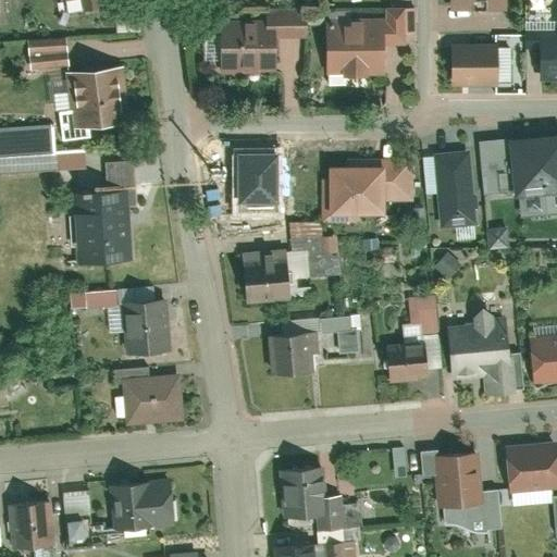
[(67,0),(69,5),(83,2),(85,15),(112,9),(110,0),(67,0)]
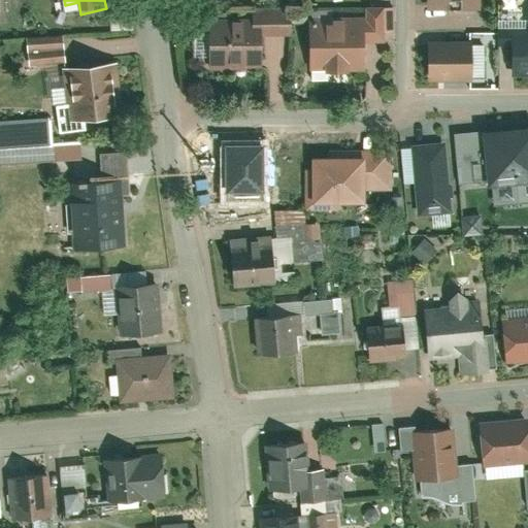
[(425,0),(426,12),(481,12),(480,0),(425,0)]
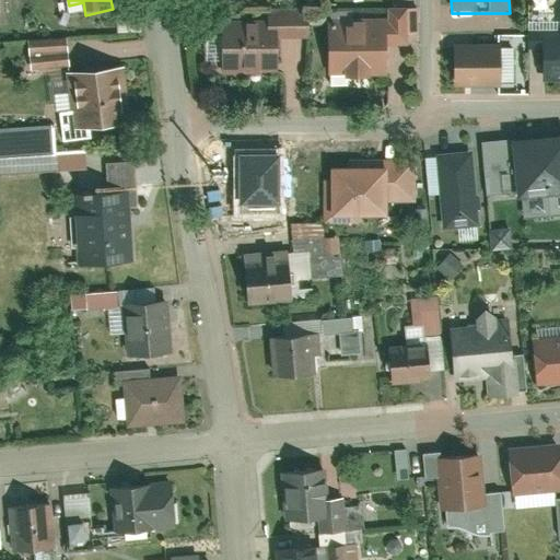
[(121,21),(142,20),(141,7),(121,8),(121,21)]
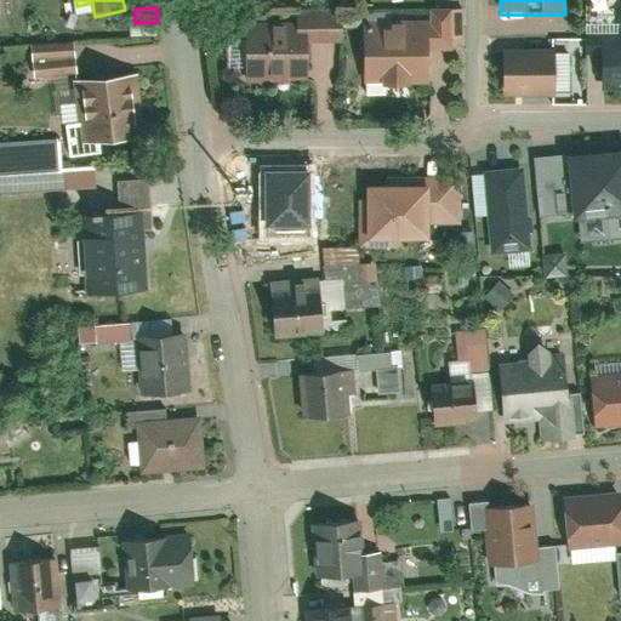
[(305,85),(305,46),(342,46),(342,10),(295,10),(295,34),(243,34),(243,85),(263,85),(263,89),(284,89),(284,85),(305,85)]
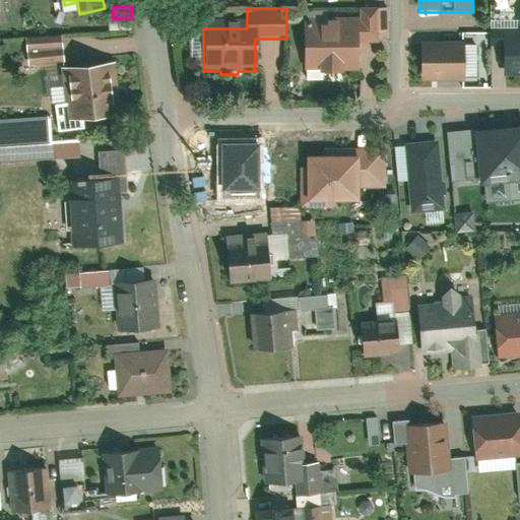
[(304,19),(303,65),(321,65),(321,71),(338,71),(338,64),(355,64),(356,19),(304,19)]
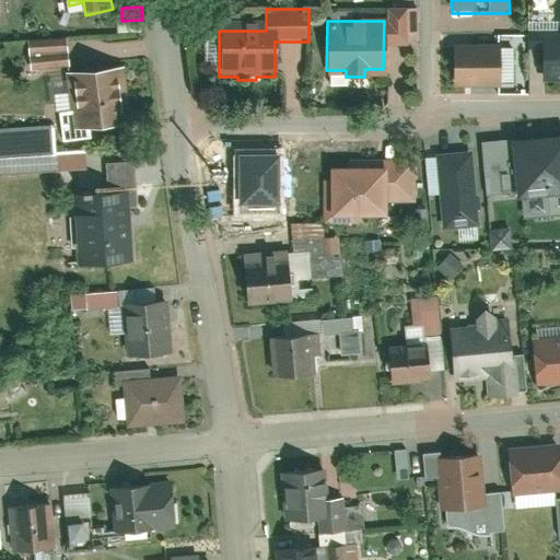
[(559,37),(540,38),(540,84),(559,83),(559,37)]
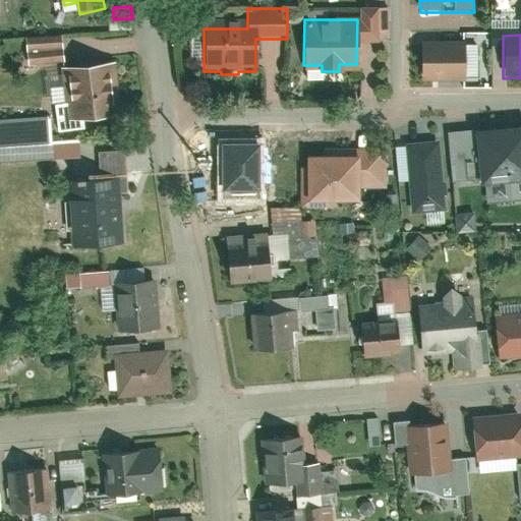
[(30,41),(32,63),(68,61),(67,39),(30,41)]
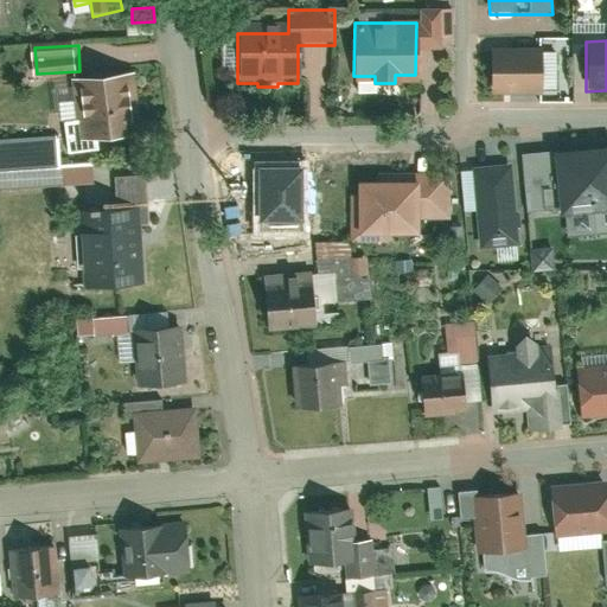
[(487,95),(541,96),(542,52),(489,52),(487,95)]
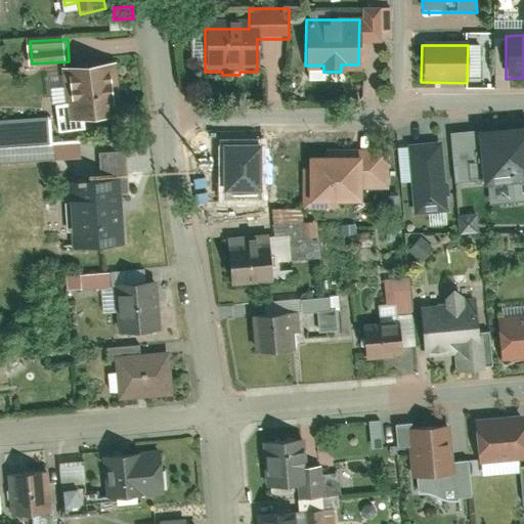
[(120,63),(63,69),(69,126),(125,122),(120,63)]
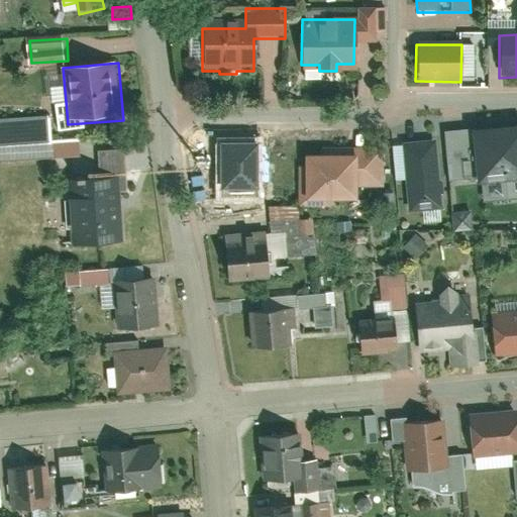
[(53,115),(0,117),(0,153),(54,151),(53,115)]
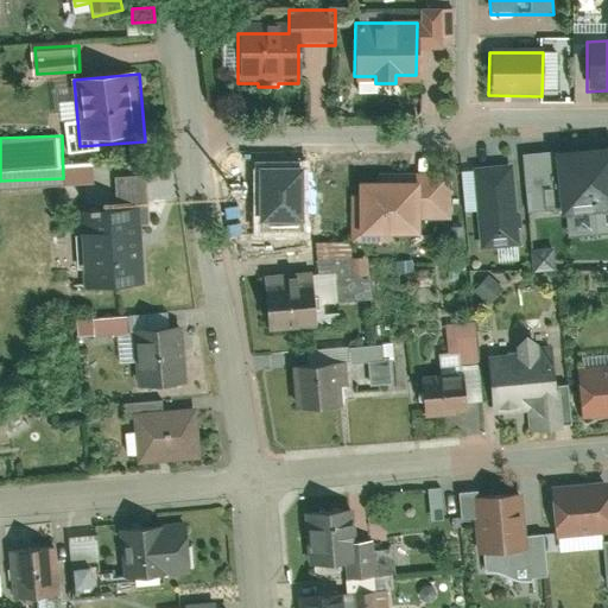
[(607,232),(607,135),(518,146),(525,206),(564,202),(568,236),(607,232)]
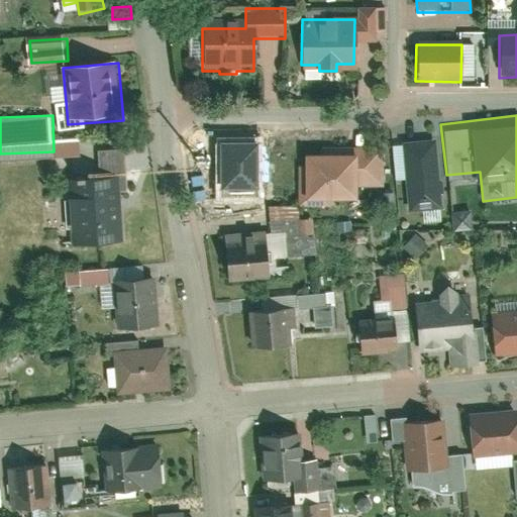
[(438,204),(433,136),(401,139),(407,207),(438,204)]
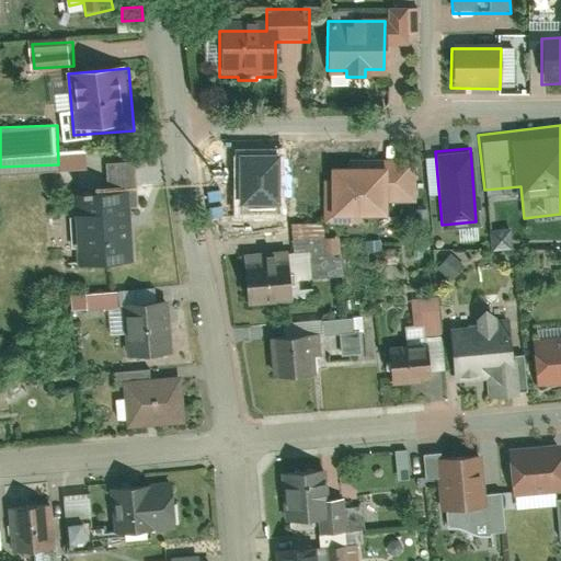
[(278,155),(240,155),(241,214),(278,214),(278,155)]
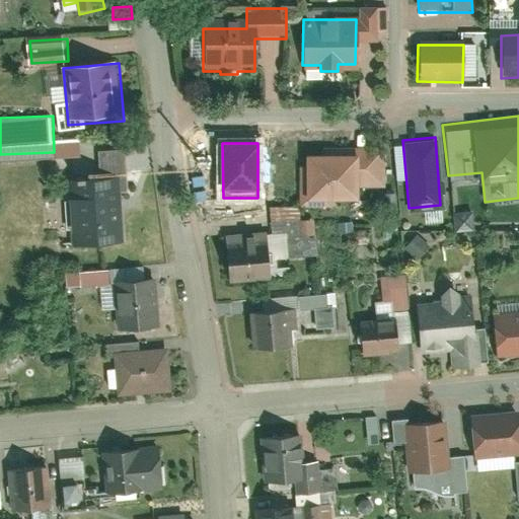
[(305,155),(305,184),(305,201),(359,202),(359,186),(385,186),(385,156),(305,155)]
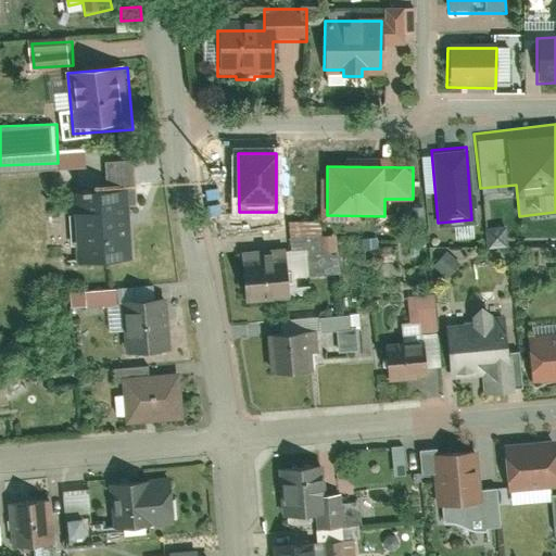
[(136,257),(131,196),(78,200),(83,261),(136,257)]
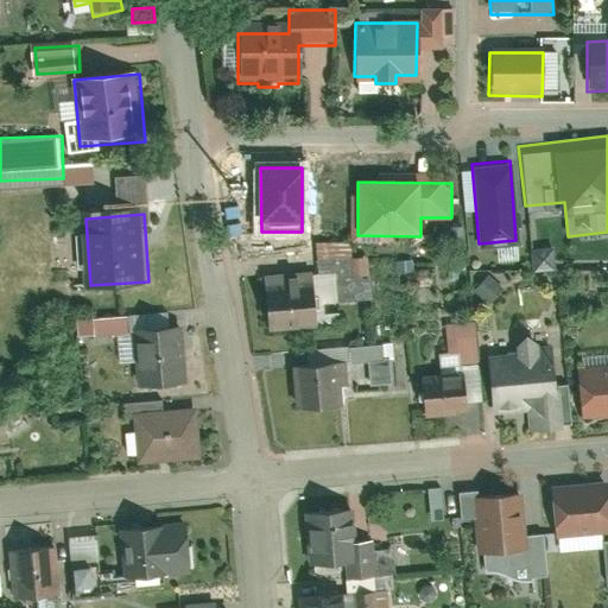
[(318,329),(315,278),(260,283),(264,334),(318,329)]
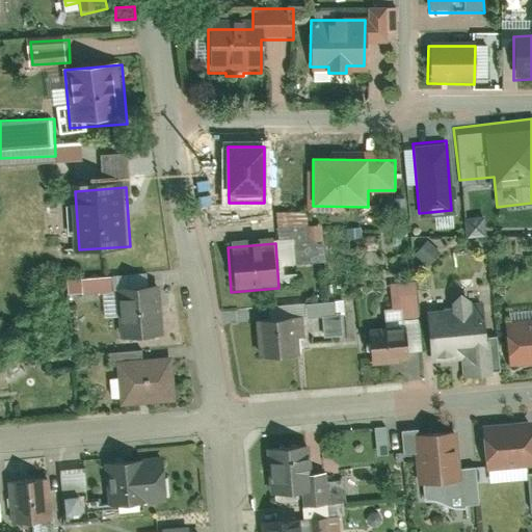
[(165,287),(118,290),(123,345),(169,341),(165,287)]
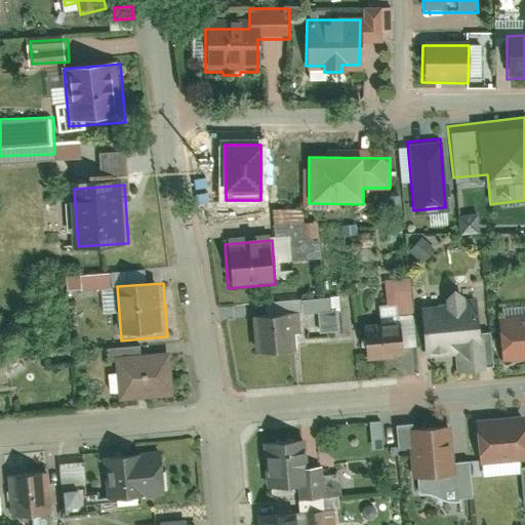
[(443,307),(420,309),(425,352),(453,349),(455,375),(482,373),(476,304),(463,305),(462,295),(443,297),(443,307)]
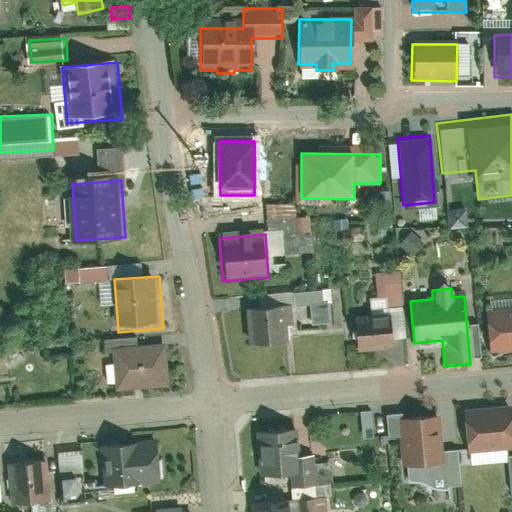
[(283,348),(279,308),(245,311),(248,351),(283,348)]
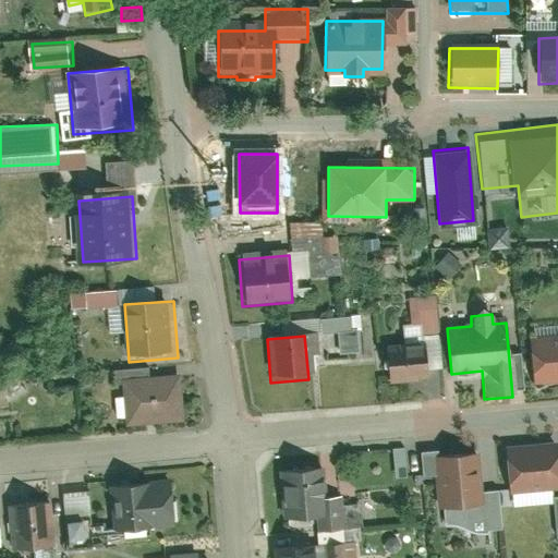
[(557,384),(557,337),(525,340),(530,387),(557,384)]
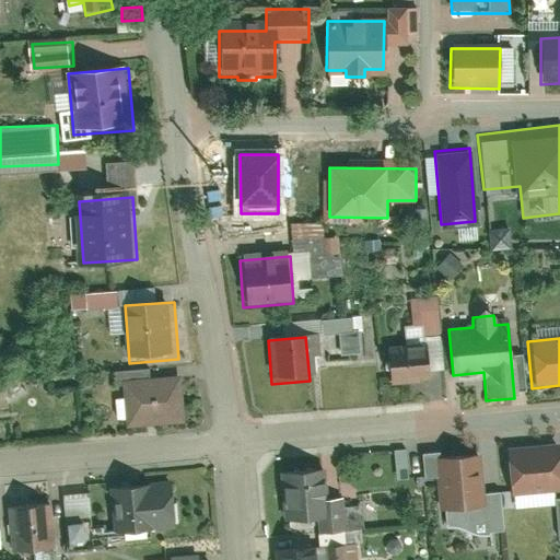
[(430,384),(427,346),(385,350),(388,388),(430,384)]
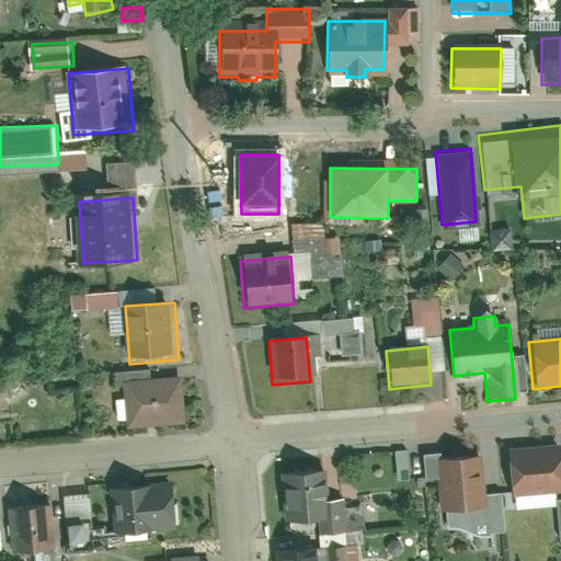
[(125,384),(128,432),(189,426),(184,379),(125,384)]
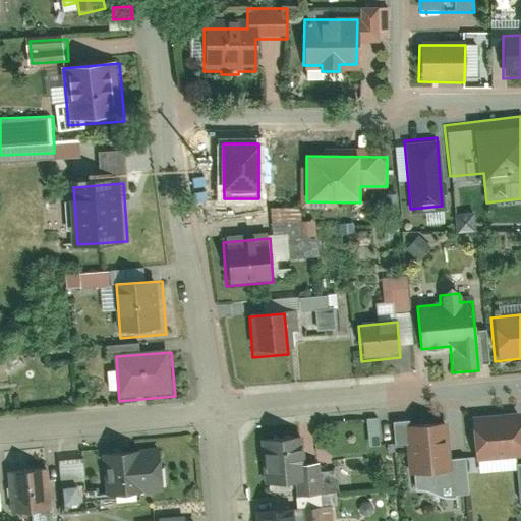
[(520,459),(520,410),(467,415),(472,464),(520,459)]
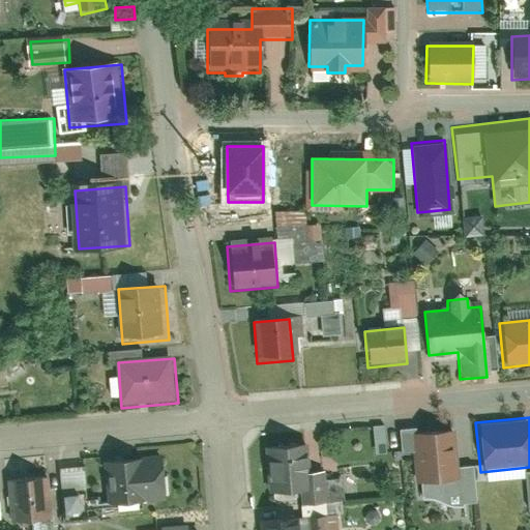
[(460,481),(455,430),(411,434),(415,486),(460,481)]
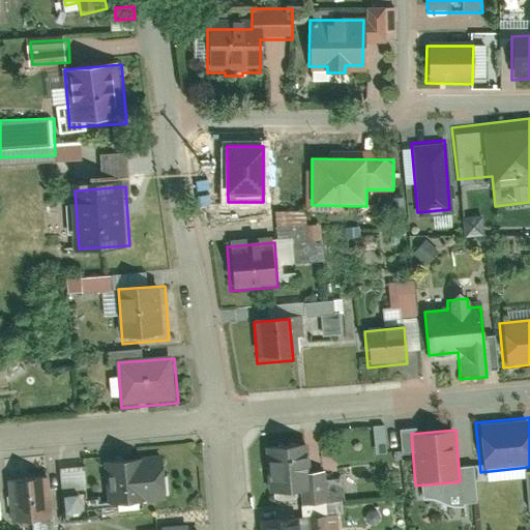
[(308,493),(304,444),(263,447),(267,497),(308,493)]
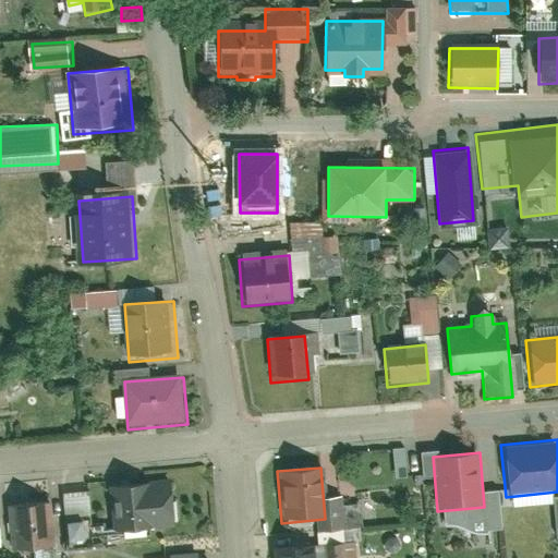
[(180,533),(178,506),(154,508),(153,484),(111,488),(116,538),(180,533)]
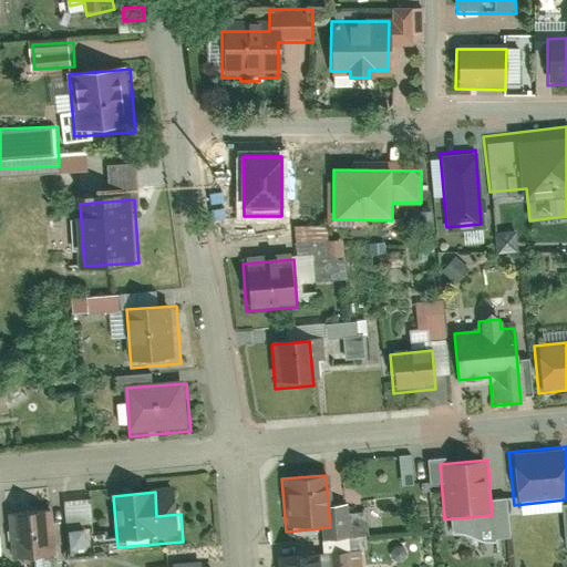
[(95,525),(93,497),(68,500),(70,527),(95,525)]
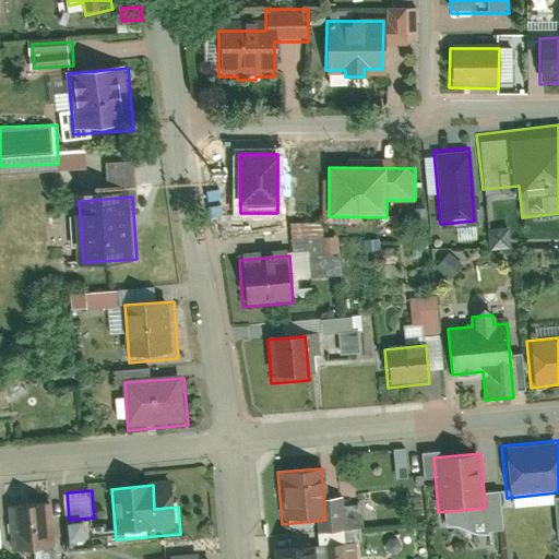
[(52,502),(10,507),(14,556),(57,551),(52,502)]
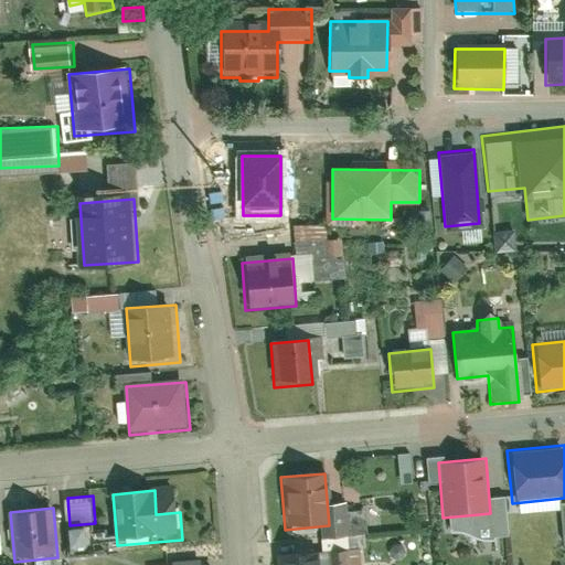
[(92,525),(75,525),(75,544),(92,544),(92,525)]
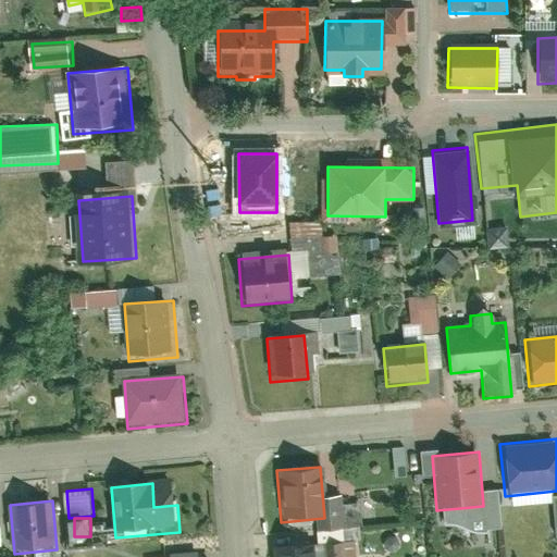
[(312,556),(311,542),(271,546),(272,556),(312,556)]
